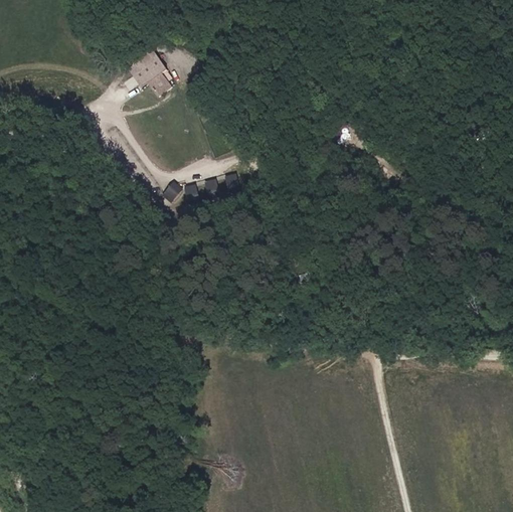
[(151,46),(127,63),(143,84),(148,81),(158,95),(177,81),(151,46)]
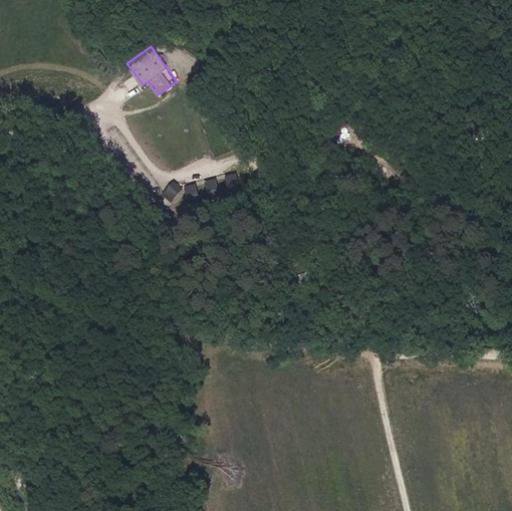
[(225,173),(229,188),(240,186),(236,170),(225,173)]
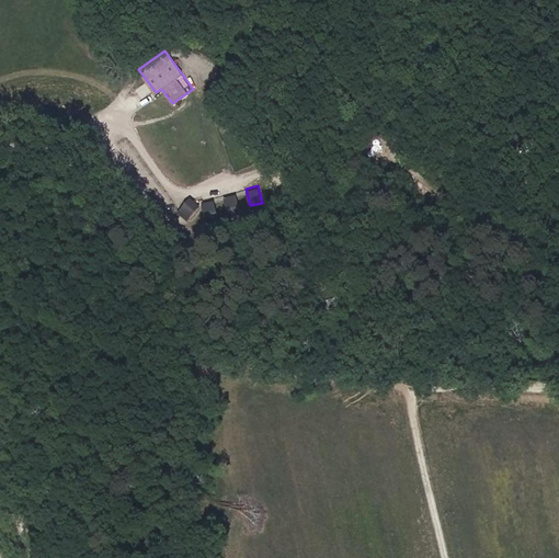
[(263,202),(250,207),(242,186),(234,191),(239,205),(225,211),(229,220),(265,206),(263,202)]
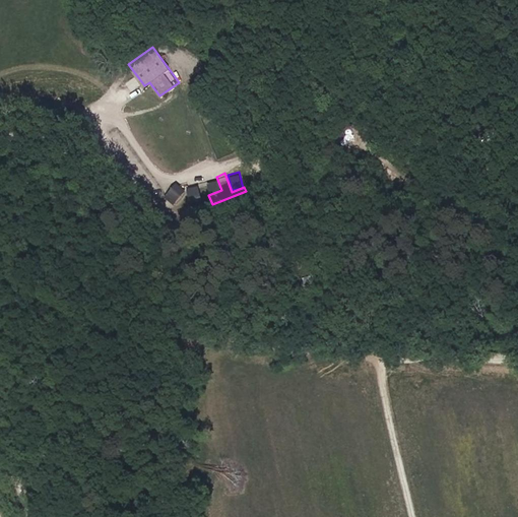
[(216,178),(206,181),(210,193),(219,190),(216,178)]
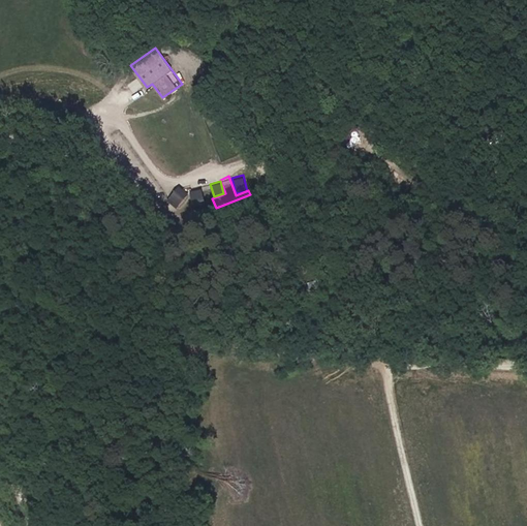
[(177,206),(187,189),(178,183),(166,199),(177,206)]
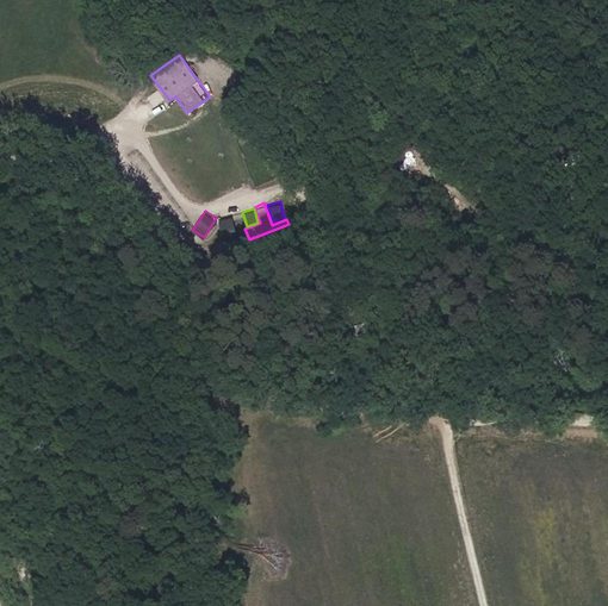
[(218,218),(223,233),(236,229),(231,213),(218,218)]
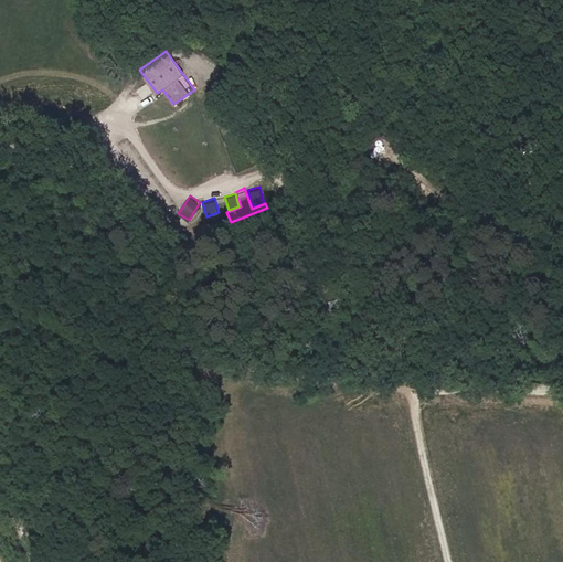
All buildings are outlined.
